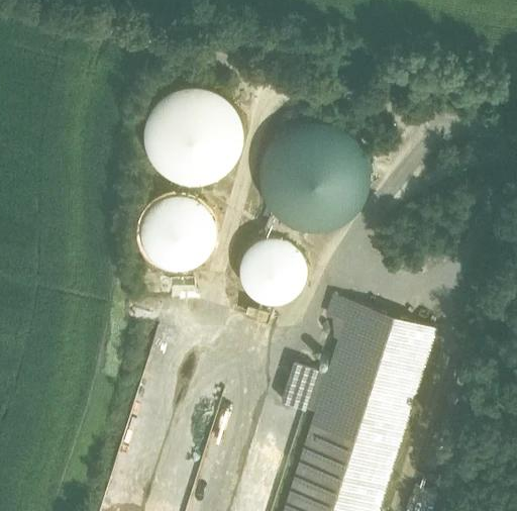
[(188,87),(180,89),(173,91),(166,95),(160,100),(154,105),(150,111),(146,118),(144,126),(143,133),(143,141),(144,148),(147,157),(150,164),(154,170),(161,175),(167,180),(174,184),(181,186),(188,187),(196,188),(204,187),(211,185),(218,181),(224,177),(230,172),(235,166),(239,160),(242,151),(243,144),(244,136),(243,129),(241,121),(238,114),(234,108),(230,102),(224,97),(217,93),(210,89),(203,88),(195,87),(188,87)]
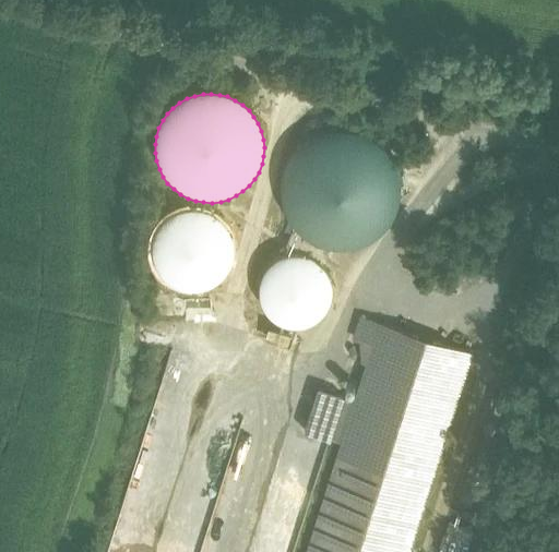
[(284,211),(295,232),(283,261),(272,268),(263,279),(260,294),(262,308),(270,320),(281,327),(294,331),(308,330),(320,322),(329,311),(332,298),(331,284),(324,272),(332,253),(355,252),(377,242),(393,225),(401,203),(400,179),(390,158),(371,142),(349,134),(325,136),(305,147),(288,165),(282,188),(284,211)]
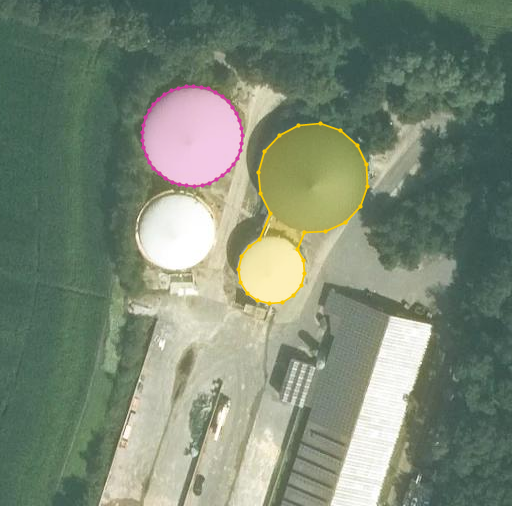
[(195,198),(186,195),(178,195),(169,196),(161,199),(154,205),(148,211),(144,219),(142,228),(143,237),(145,245),(149,253),(155,259),(163,264),(171,267),(180,268),(188,266),(197,263),(204,258),(209,251),(213,243),(215,234),(215,226),(212,217),(208,209),(202,203),(195,198)]
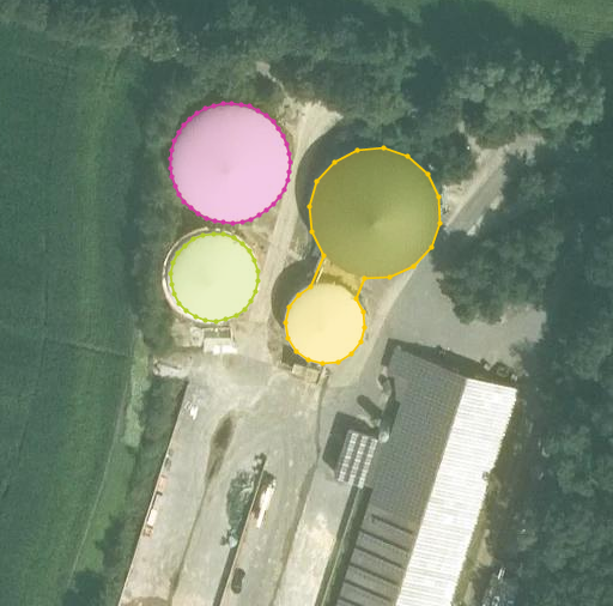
[(449,605),(517,393),(395,355),(388,376),(395,379),(398,404),(405,406),(392,448),(378,444),(365,489),(377,492),(340,605),(449,605)]
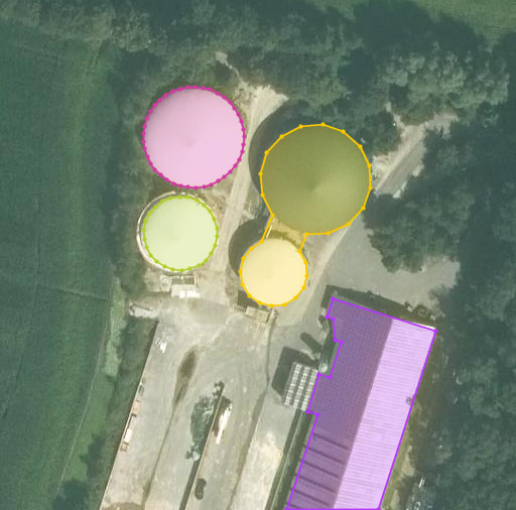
[(269,316),(250,311),(247,320),(266,326),(269,316)]
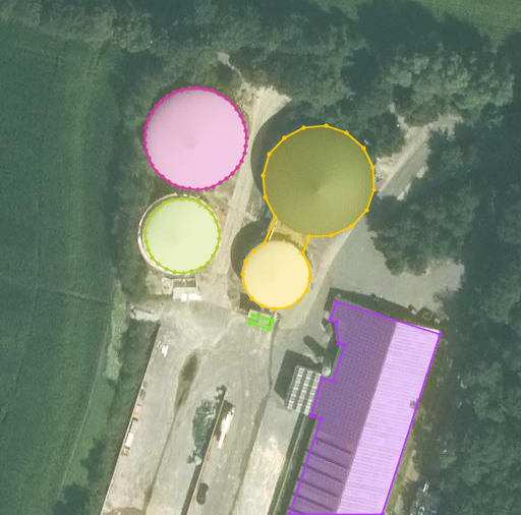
[(320,374),(297,367),(284,408),(306,415),(320,374)]
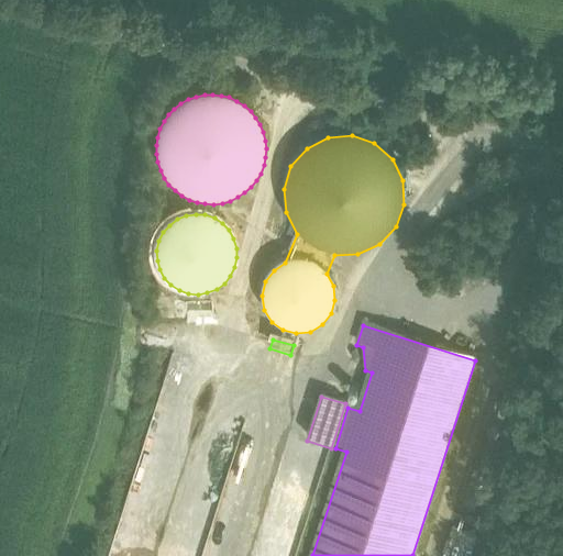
[(517,459),(507,456),(504,466),(515,468),(517,459)]
